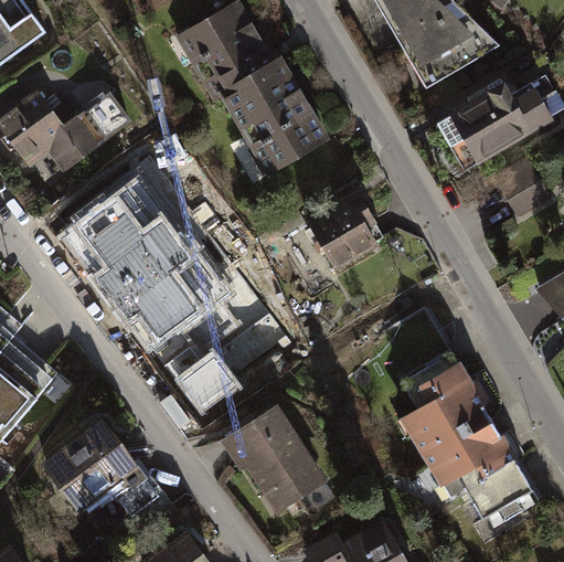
[(22,0),(0,0),(0,65),(45,32),(22,0)]
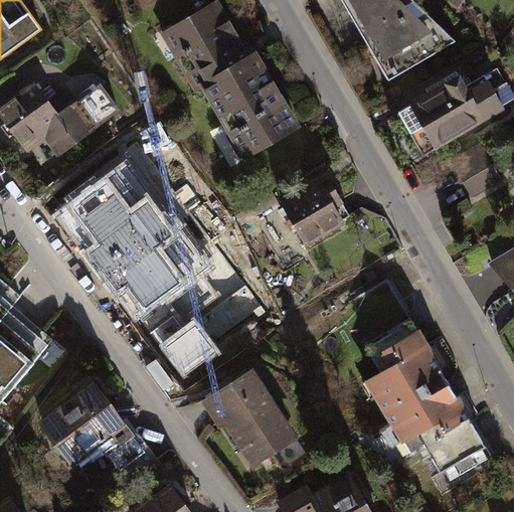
[(341,0),(388,81),(459,43),(413,0),(341,0)]
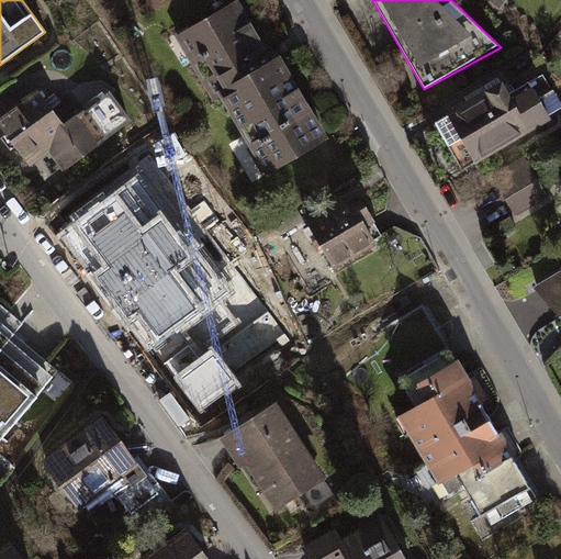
[(236,1),(174,35),(211,102),(220,99),(268,172),(327,140),(280,55),(271,59),(236,1)]
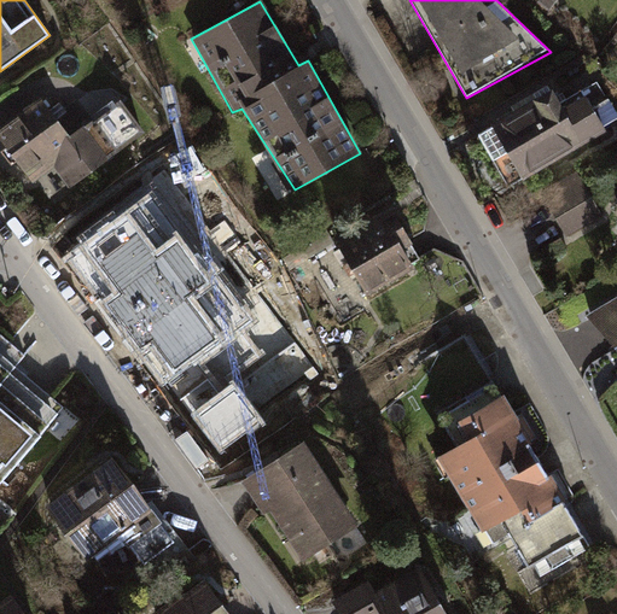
[(494,128),(477,136),(508,189),(616,122),(616,113),(597,85),(565,104),(552,87),(492,124),(494,128)]
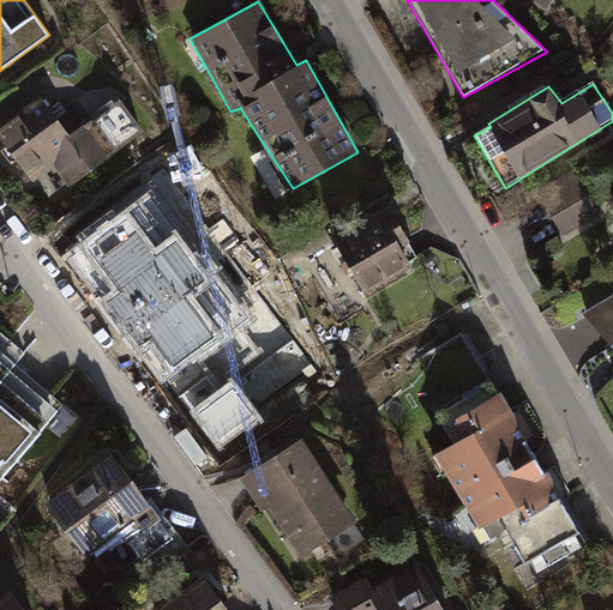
[(38,97),(0,128),(0,142),(34,186),(53,170),(68,191),(114,156),(89,120),(68,134),(38,97)]
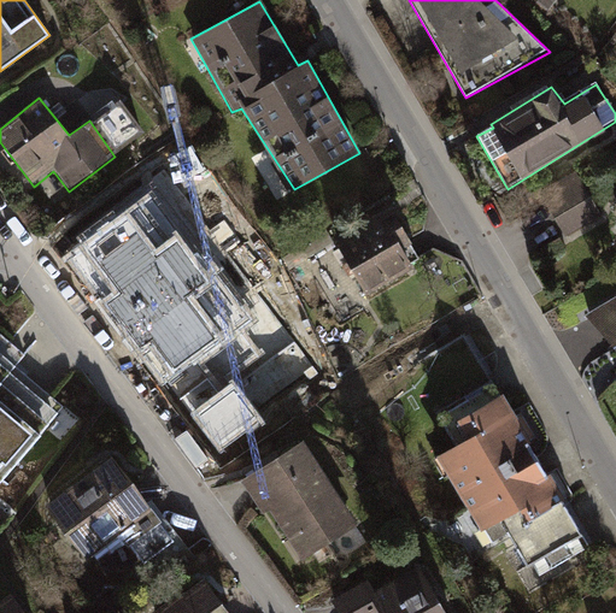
[(576,174),(540,195),(565,241),(603,219),(576,174)]
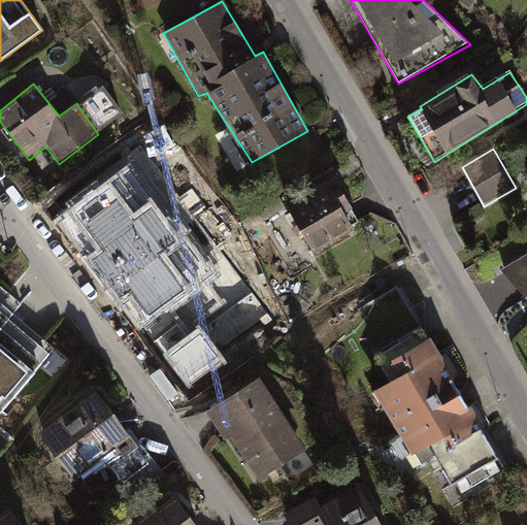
[(100,174),(61,206),(96,249),(114,235),(111,231),(131,215),(100,174)]
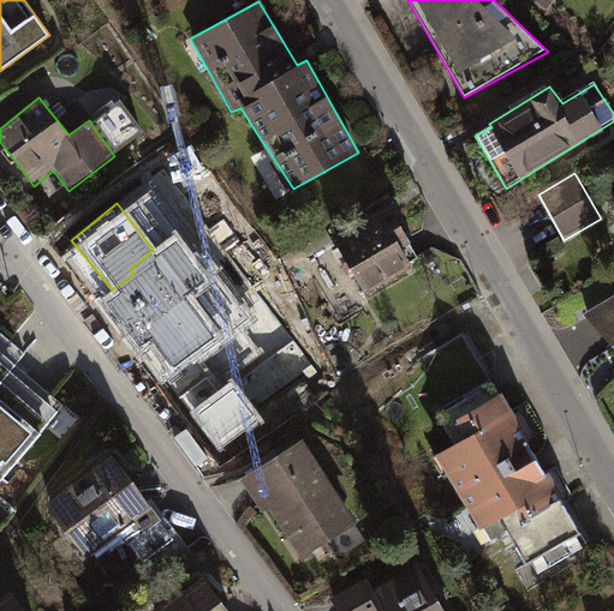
[(391,209),(337,244),(367,297),(422,259),(391,209)]
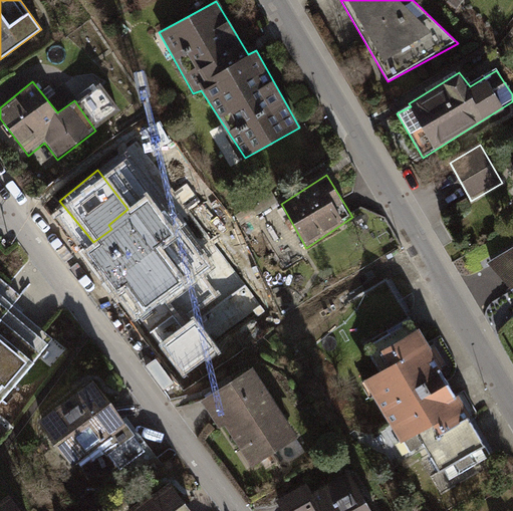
[(198,245),(141,289),(165,319),(147,336),(168,363),(202,339),(192,327),(235,295),(198,245)]
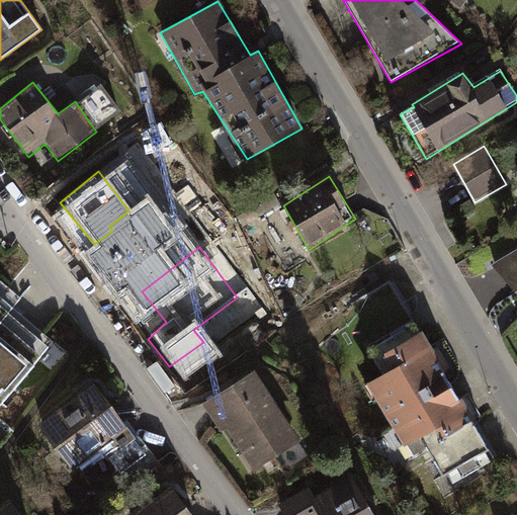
[(516,251),(492,267),(514,292),(516,290),(516,251)]
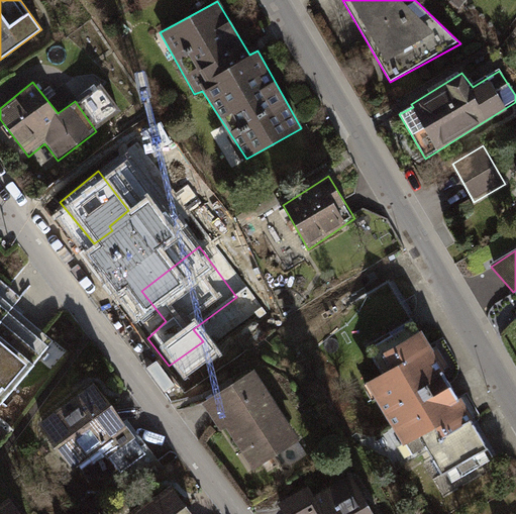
[(48,343),(0,305),(0,400),(2,401),(48,343)]
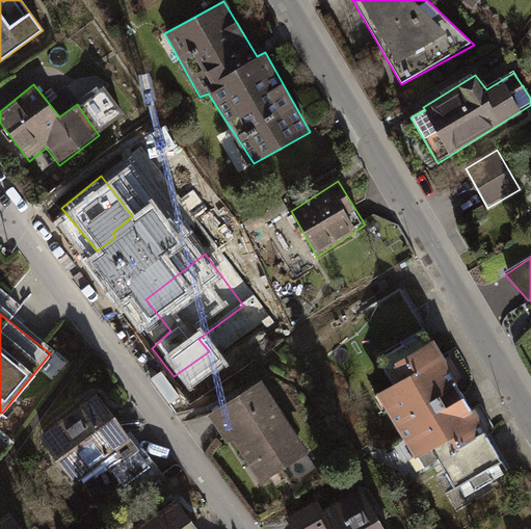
[(427,331),(376,356),(393,382),(374,395),(401,442),(468,403),(427,331)]
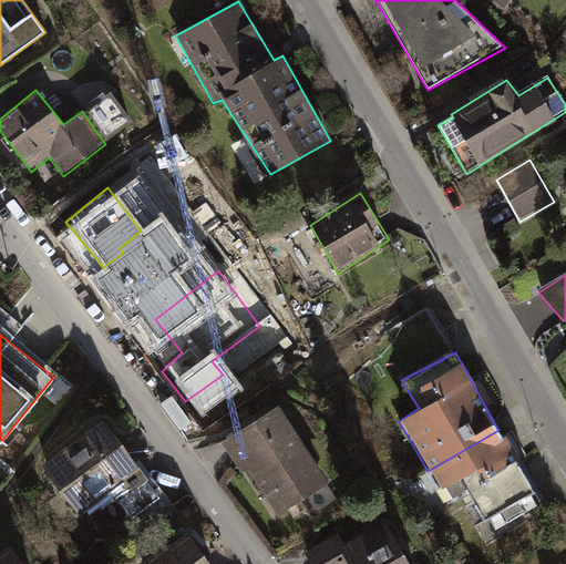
[(328,483),(278,404),(219,444),(242,477),(248,471),(276,518),(328,483)]
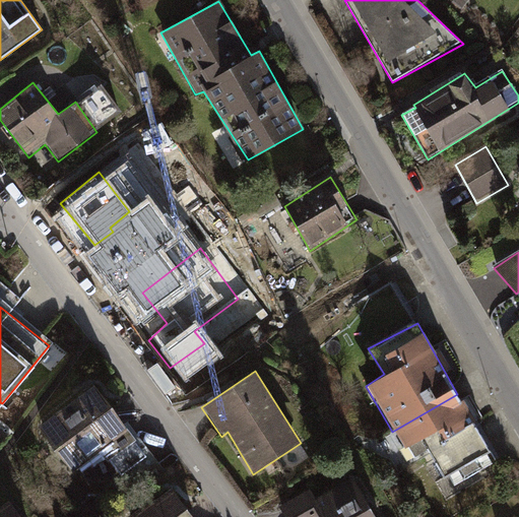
[(94,386),(37,426),(71,469),(104,450),(120,473),(145,458),(94,386)]
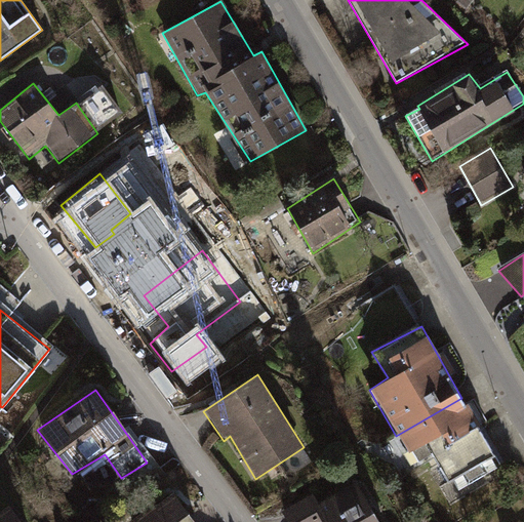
[(461,398),(396,436),(408,455),(428,443),(450,481),(453,479),(459,490),(502,468),(461,398)]
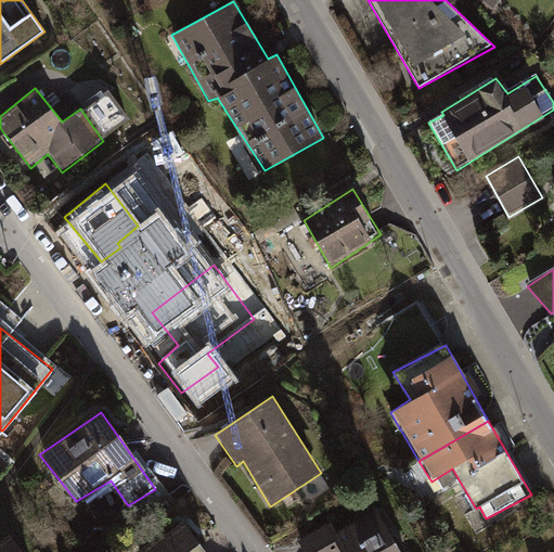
[(331,524),(298,544),(303,551),(399,551),(376,510),(335,534),(331,524)]
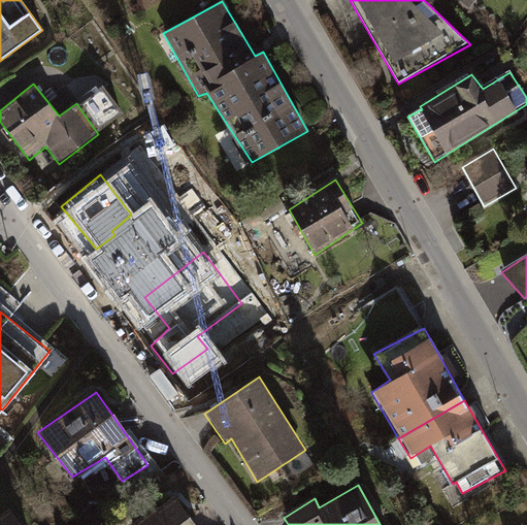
[(193,524),(172,496),(137,524),(193,524)]
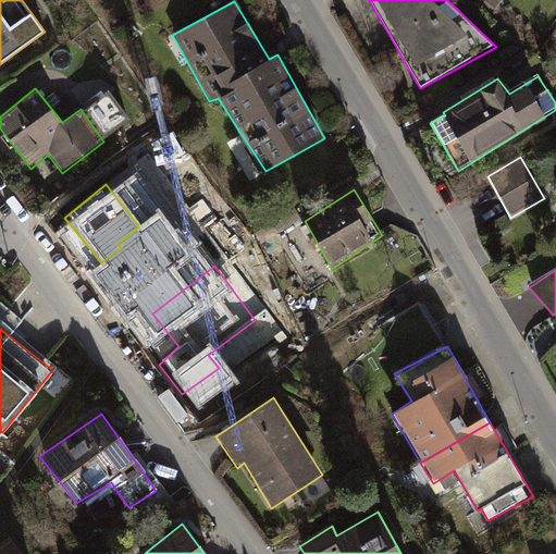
[(21,553),(10,537),(0,543),(0,553),(21,553)]
